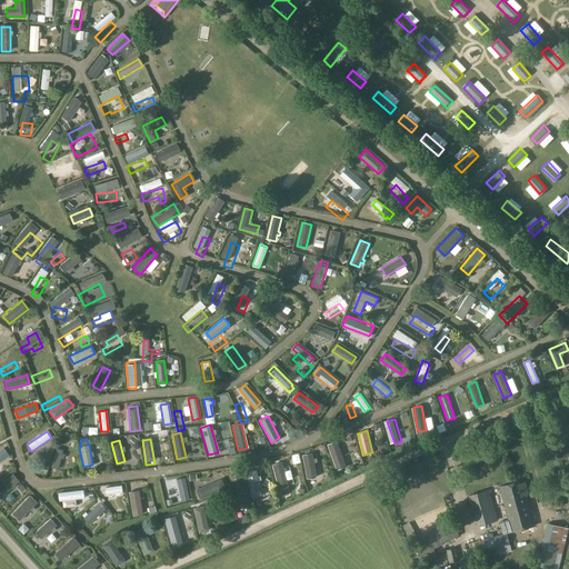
[(337,442),(328,445),(337,470),(346,467),(337,442)]
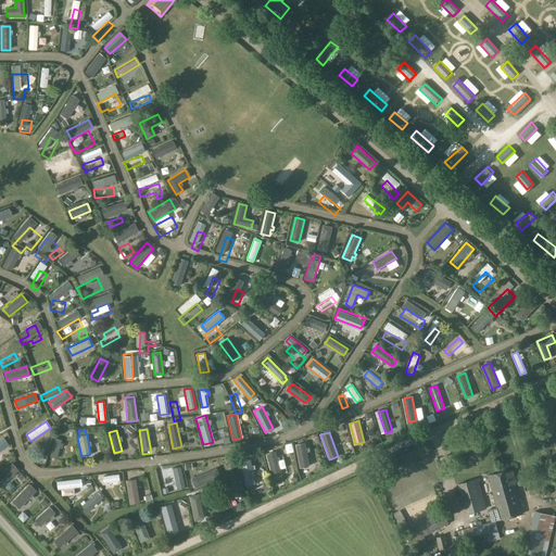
[(50,456),(57,458),(62,440),(55,439),(50,456)]
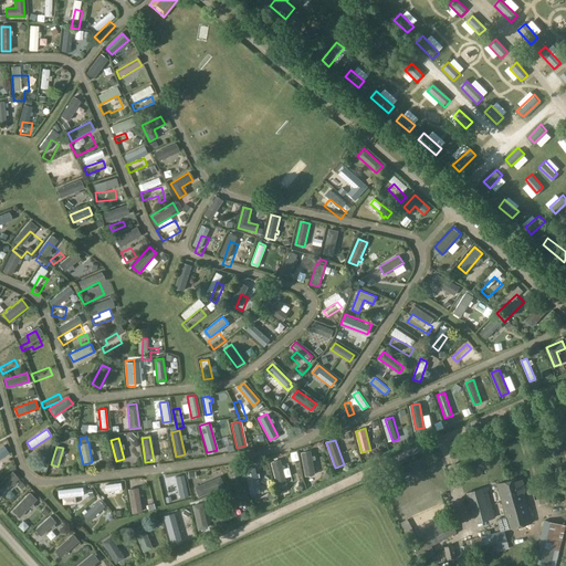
[(311,451),(302,452),(306,475),(315,474),(311,451)]
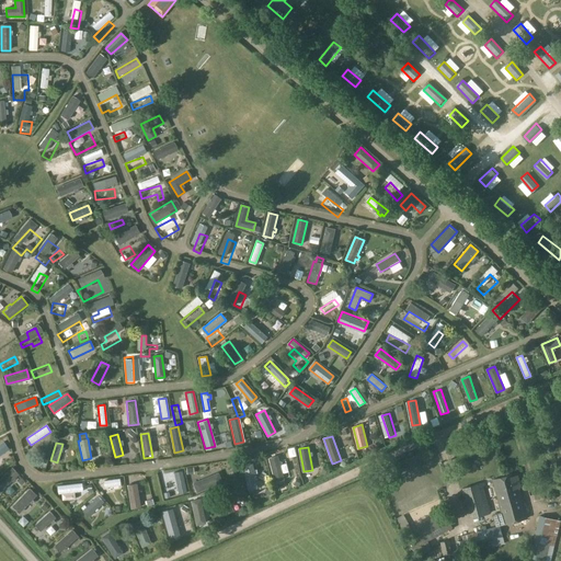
[(284,480),(277,456),(270,458),(276,482),(284,480)]
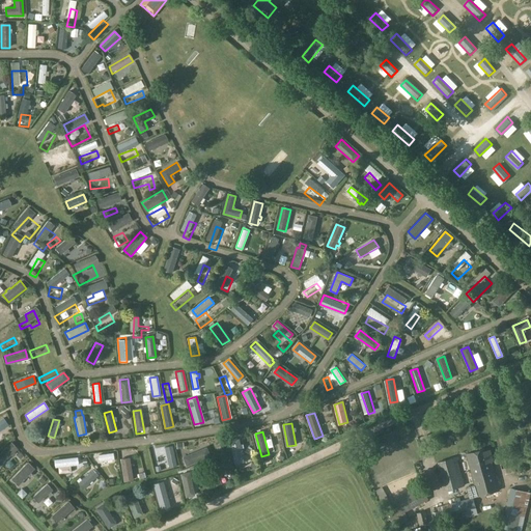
[(244,462),(240,440),(231,441),(235,464),(244,462)]
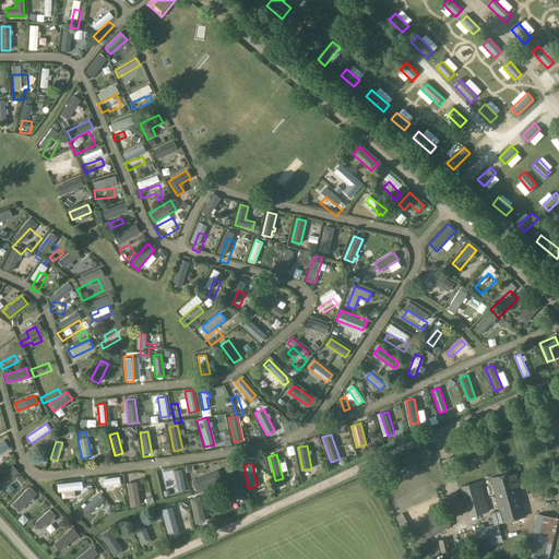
[(12,466),(0,477),(0,487),(1,488),(18,473),(12,466)]
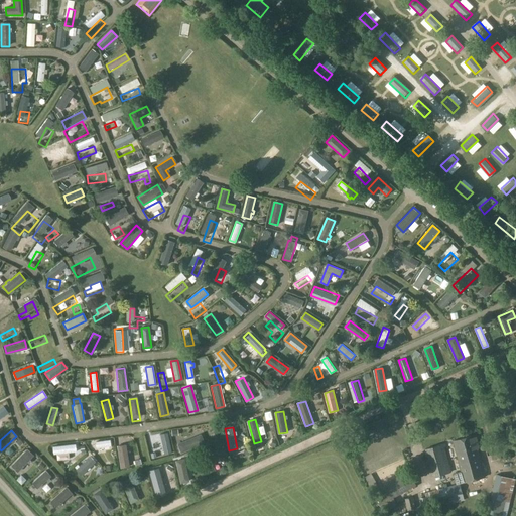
[(167,432),(159,434),(163,454),(171,453),(167,432)]
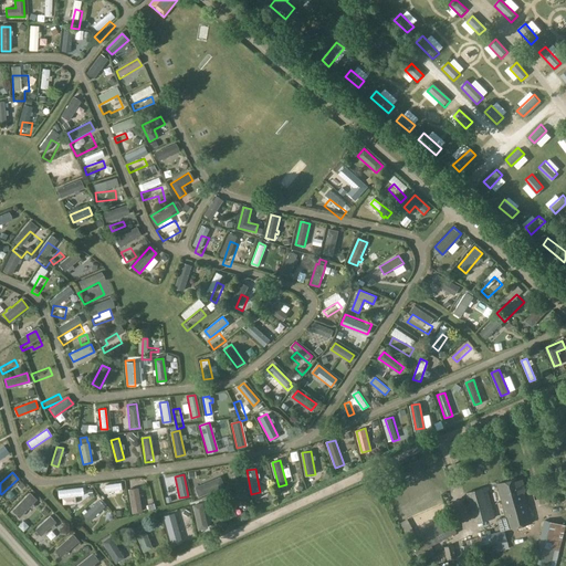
[(512,492),(521,525),(532,523),(520,479),(514,480),(517,491),(512,492)]
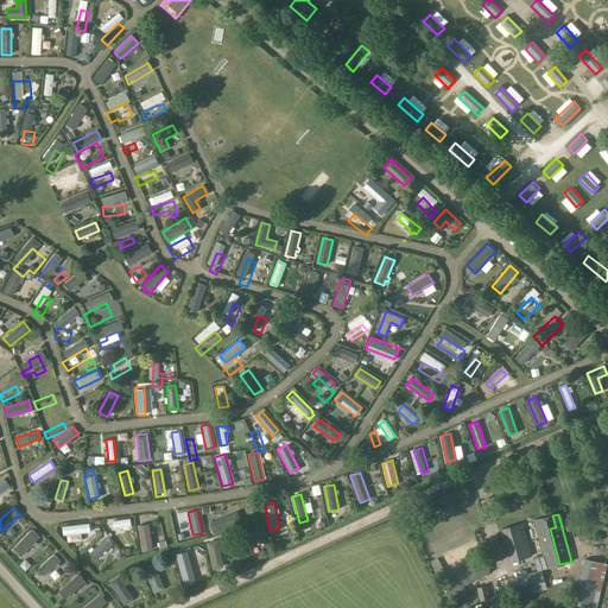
[(209,525),(213,533),(236,524),(233,515),(209,525)]
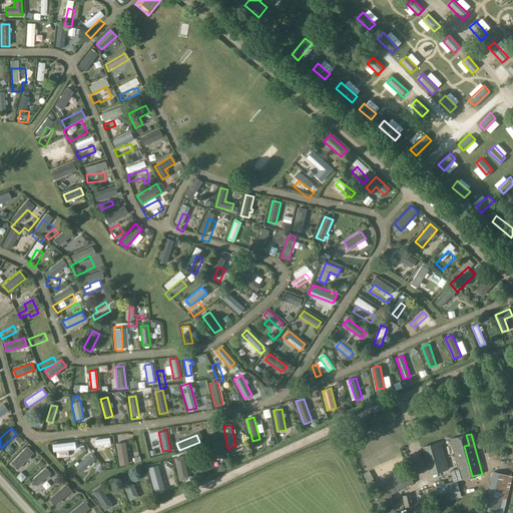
[(462,479),(472,476),(464,446),(469,445),(466,435),(452,439),(462,479)]
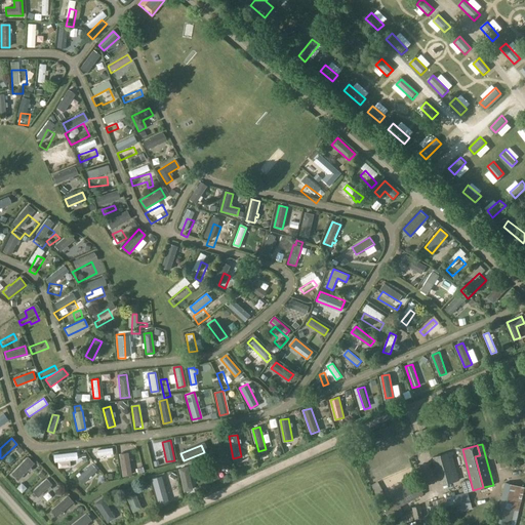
[(151,453),(154,474),(160,473),(156,452),(151,453)]
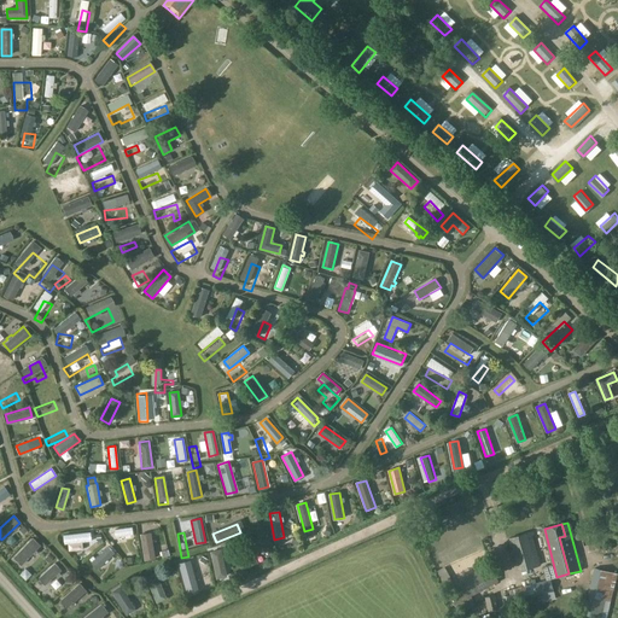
[(541,565),(532,532),(509,538),(518,571),(541,565)]
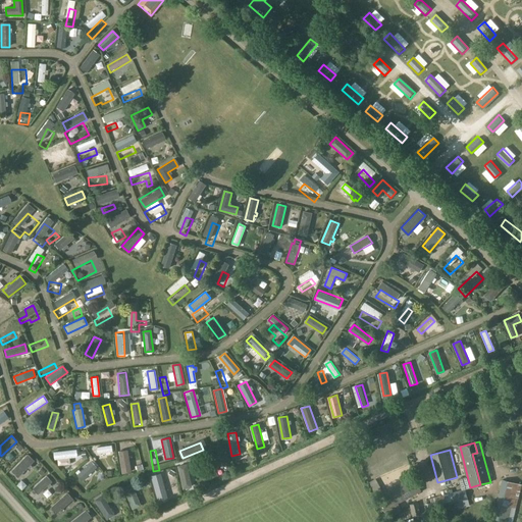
[(76,457),(75,451),(55,454),(55,460),(76,457)]
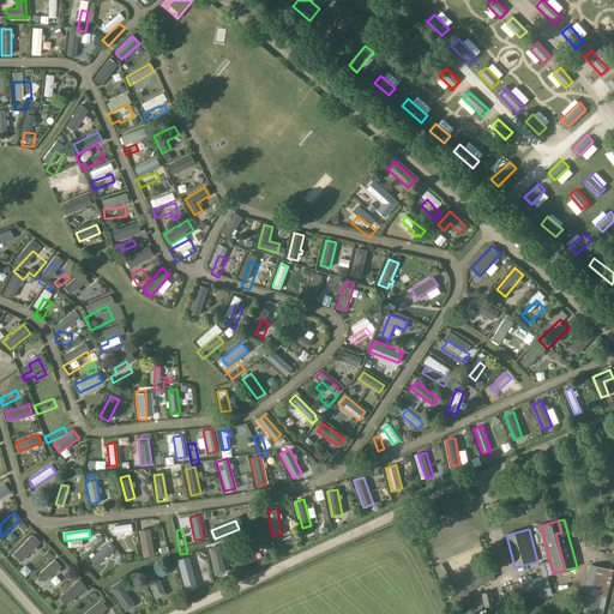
[(140,531),(144,557),(152,555),(149,530),(140,531)]
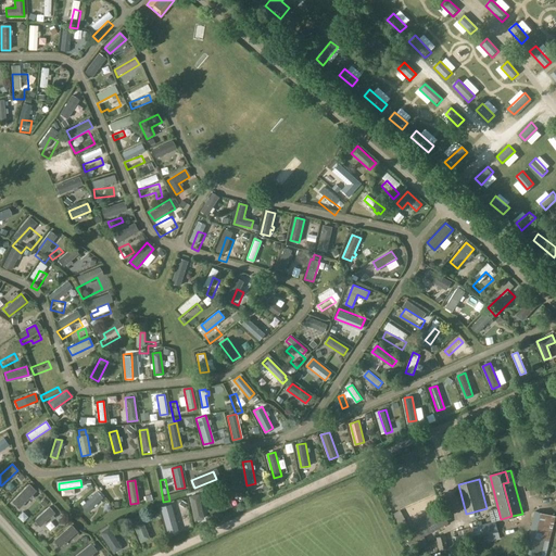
[(230,506),(224,483),(216,485),(224,508),(230,506)]
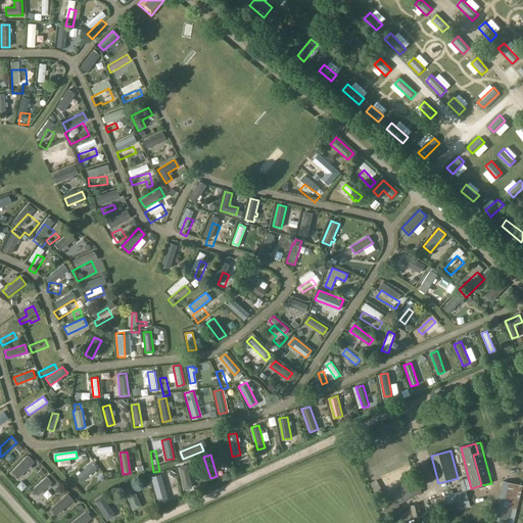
[(28,456),(12,473),(18,478),(34,462),(28,456)]
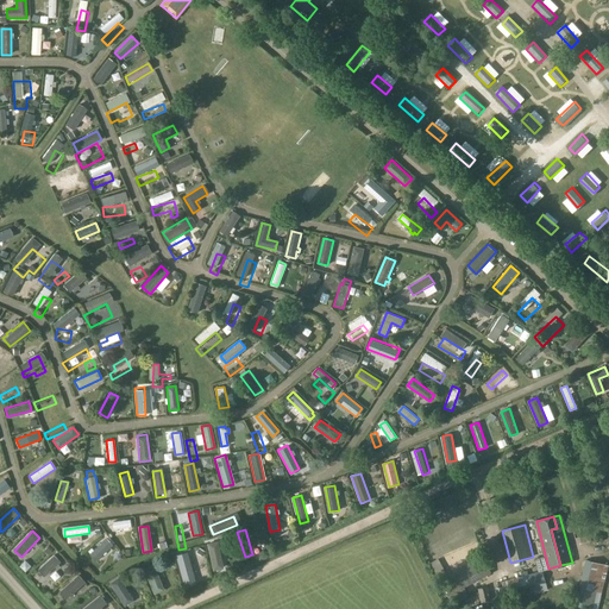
[(89,554),(95,560),(112,545),(106,539),(89,554)]
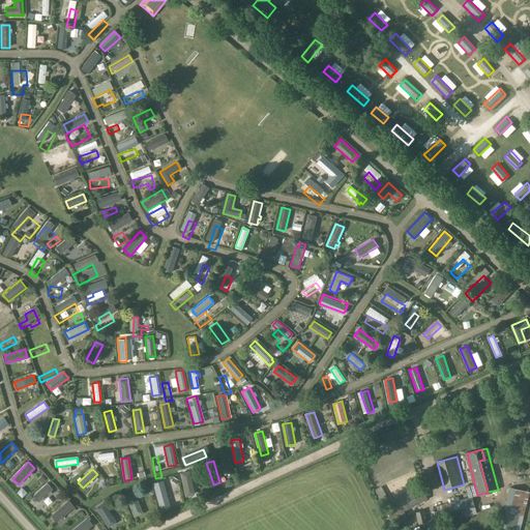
[(188,472),(180,474),(185,496),(194,494),(188,472)]
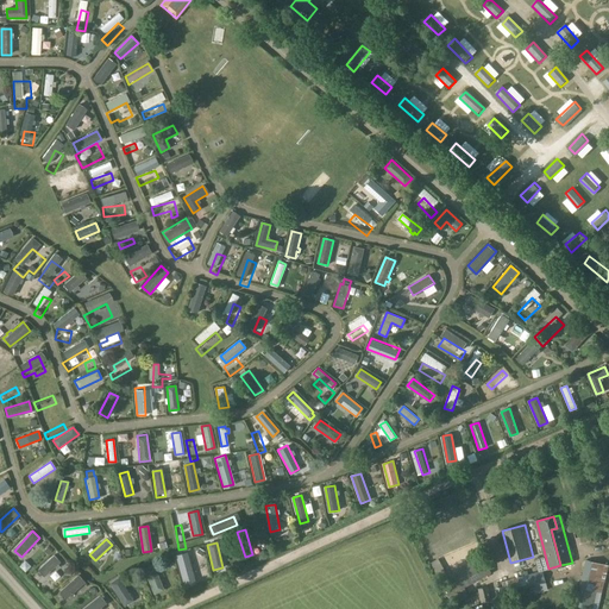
[(187,553),(176,557),(183,585),(194,582),(187,553)]
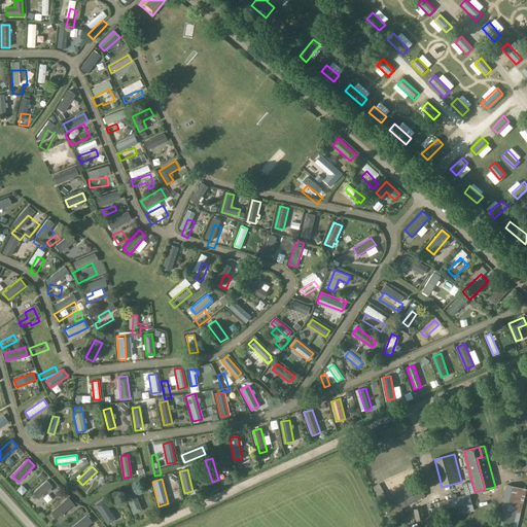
[(51,486),(47,481),(33,493),(38,498),(51,486)]
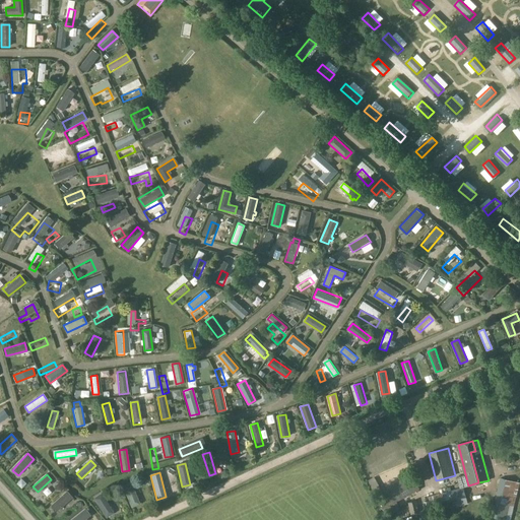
[(498,519),(510,519),(519,482),(501,478),(491,518),(498,519)]
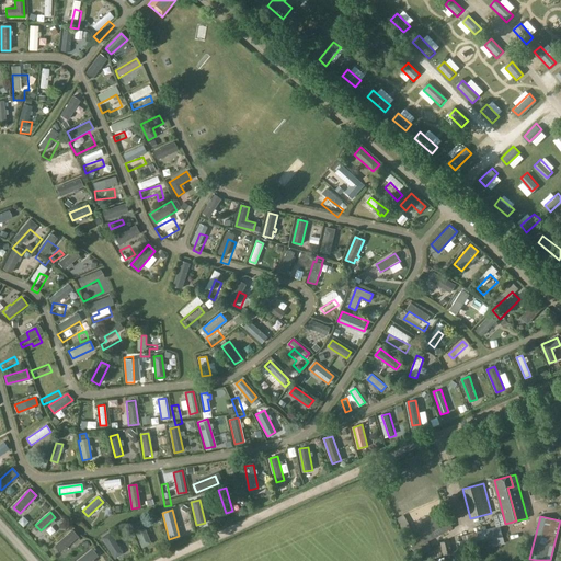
[(151,544),(141,521),(132,524),(141,548),(151,544)]
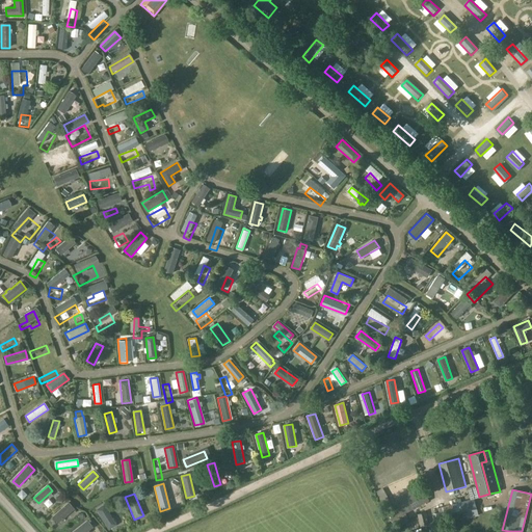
[(479,515),(474,499),(439,508),(442,520),(462,513),(463,519),(468,517),(468,519),(479,515)]
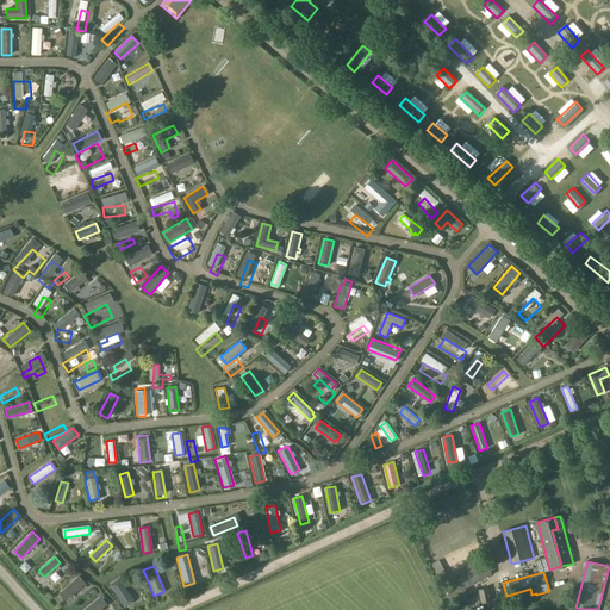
[(85,583),(78,577),(60,593),(66,601),(85,583)]
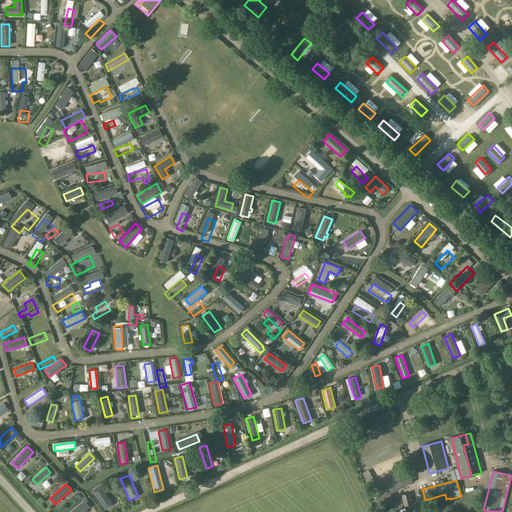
[(30,497),(34,490),(26,485),(22,492),(30,497)]
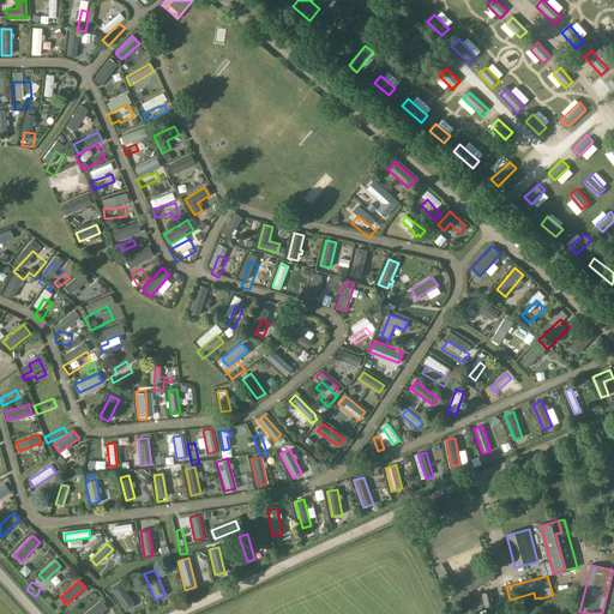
[(112,588),(126,611),(133,606),(119,583),(112,588)]
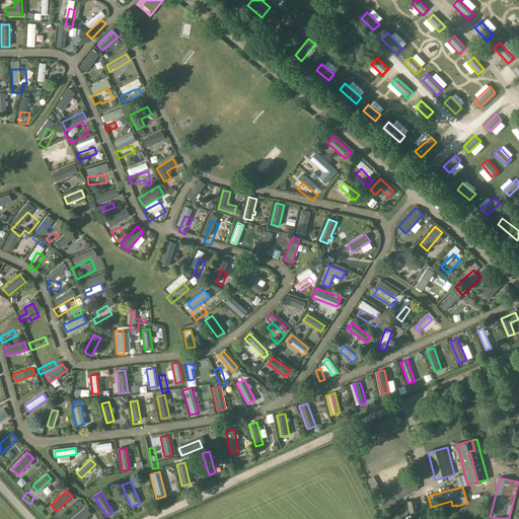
[(46,494),(41,500),(47,504),(51,498),(46,494)]
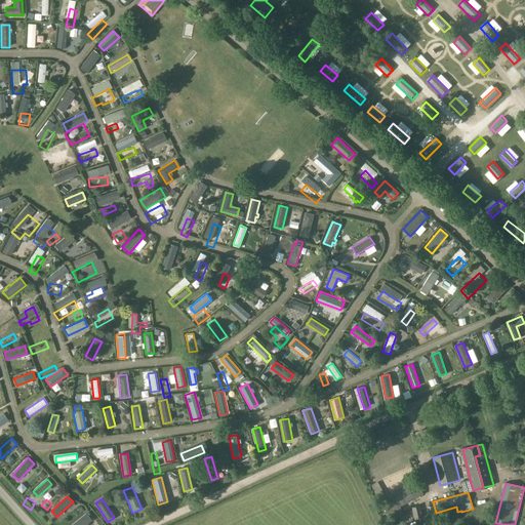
[(425,518),(421,505),(411,508),(414,520),(425,518)]
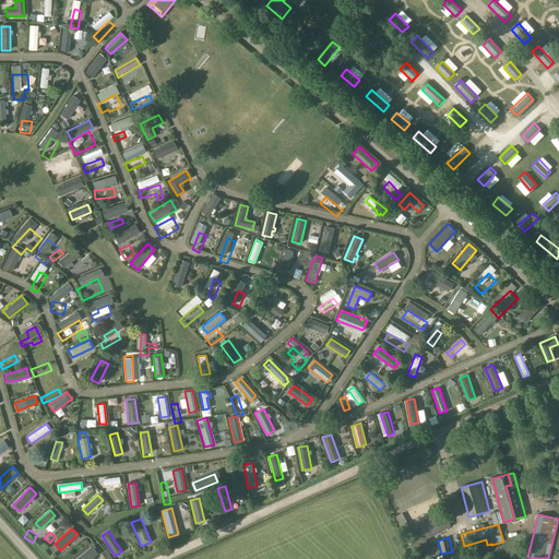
[(88,558),(96,552),(91,547),(75,558),(88,558)]
